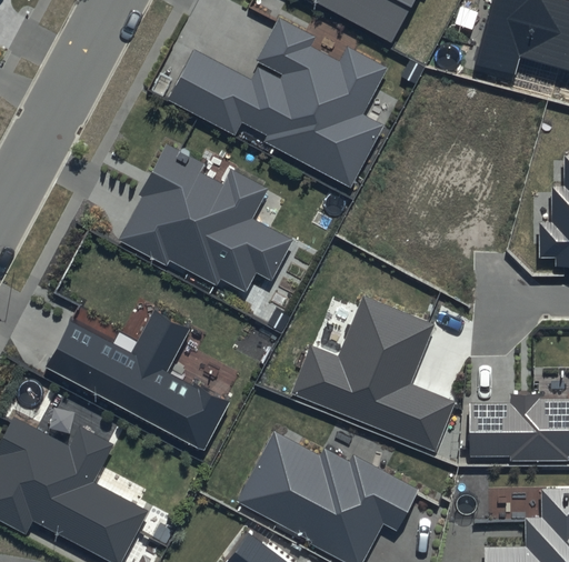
[(410,0),(313,0),(390,40),(410,0)]
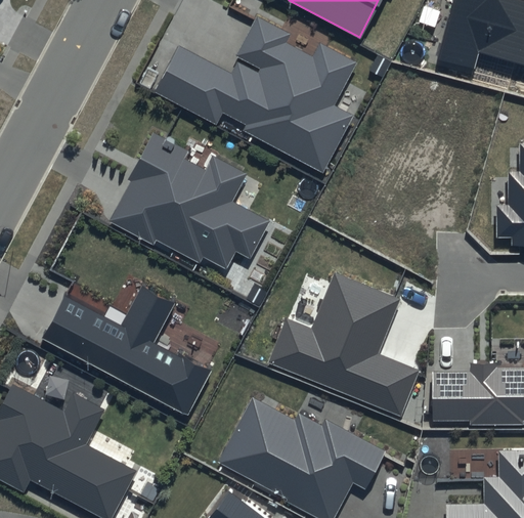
[(523,3),(511,0),(453,0),(435,66),(472,76),(477,56),(523,70),(523,3)]
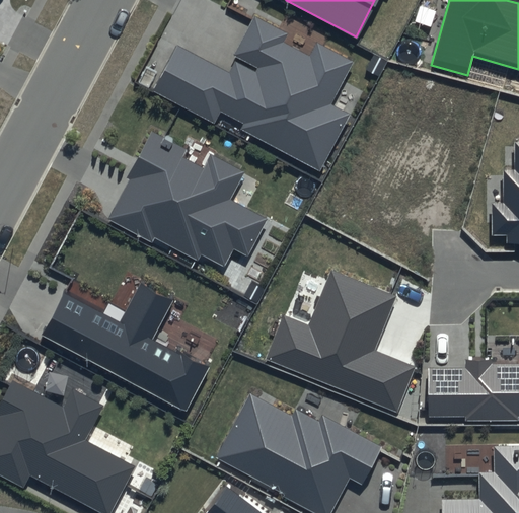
[(285,35),(253,18),(224,72),(175,46),(152,90),(213,123),(218,112),(243,125),(239,131),(318,173),(351,113),(330,102),(353,62),(316,43),(308,59),(280,44),(285,35)]
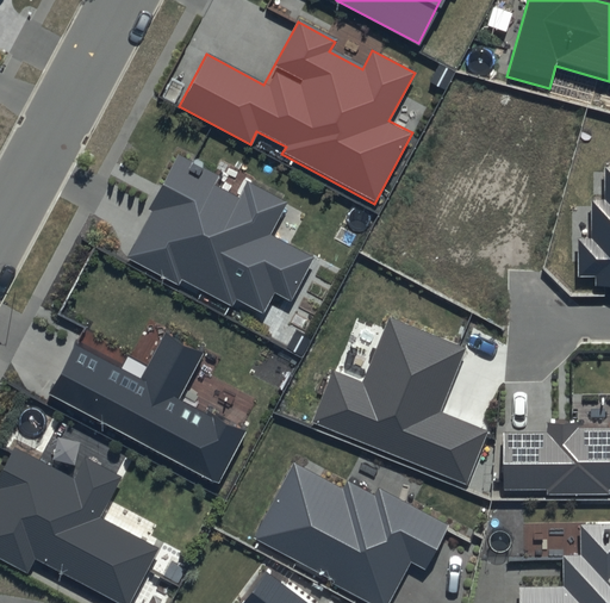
[(234,298),(261,312),(272,292),(288,302),(312,258),(268,234),(286,203),(244,181),(236,197),(213,185),(218,176),(176,154),(119,259),(175,290),(181,279),(230,306),(234,298)]
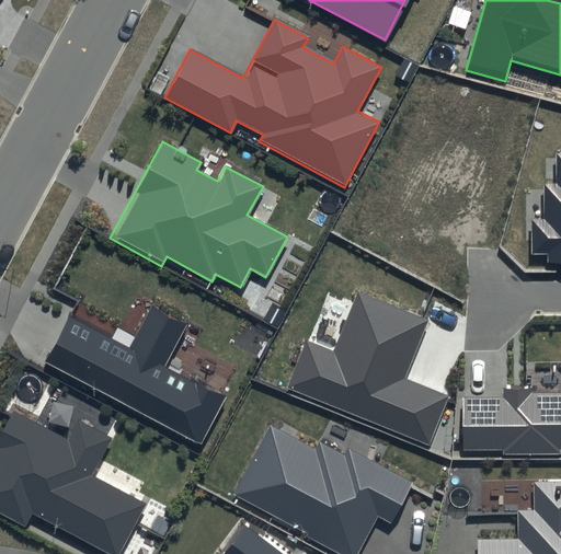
[(560,154),(545,154),(546,191),(534,191),(535,222),(523,222),(524,260),(560,258),(560,154)]
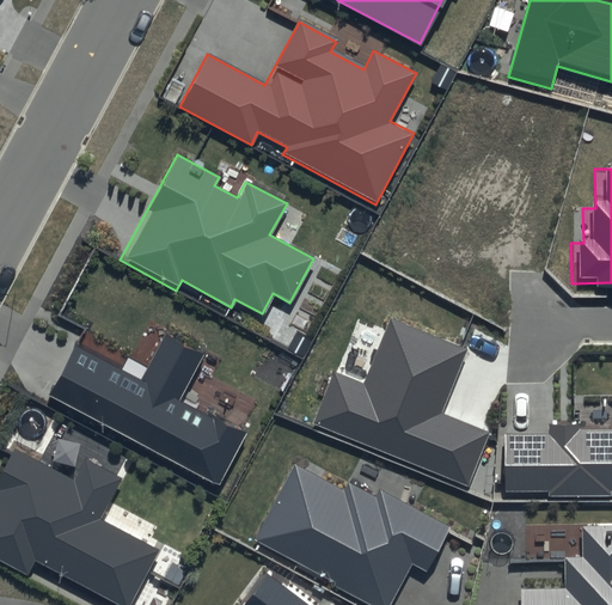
[(467,356),(389,325),(363,389),(335,377),(312,432),(467,493),(488,441),(441,423),(467,356)]
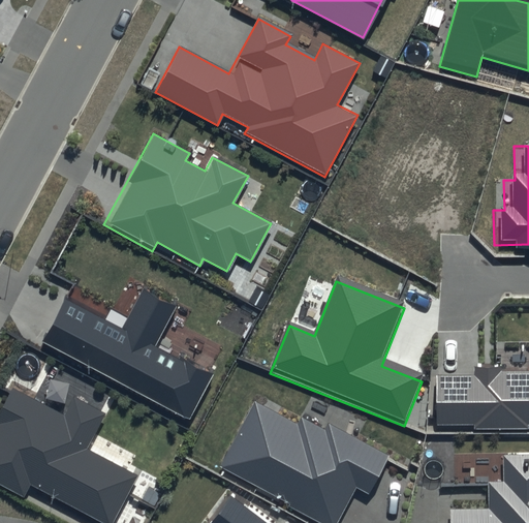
[(120,327),(63,298),(41,339),(187,416),(209,374),(154,345),(175,304),(141,286),(120,327)]
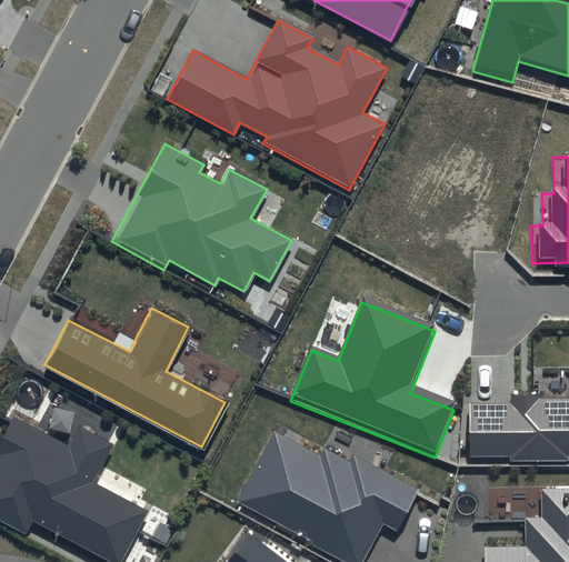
[(568,468),(568,405),(541,405),(541,400),(509,400),(509,410),(470,410),(470,464),(510,464),(510,469),(568,468)]
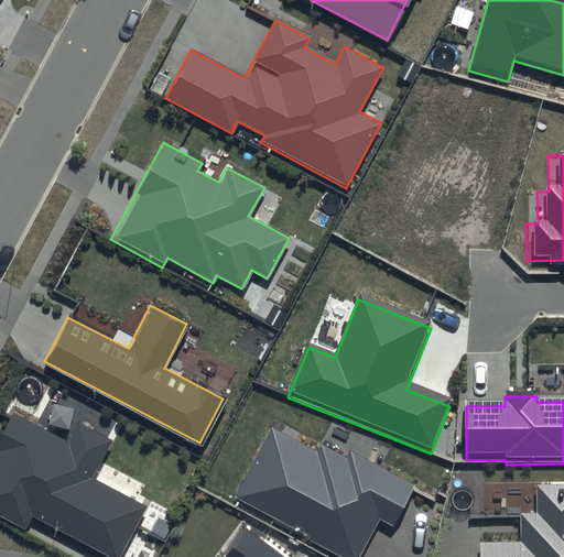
[(66,443),(11,414),(0,434),(0,516),(24,530),(33,514),(111,556),(120,556),(147,505),(95,477),(115,439),(78,421),(66,443)]
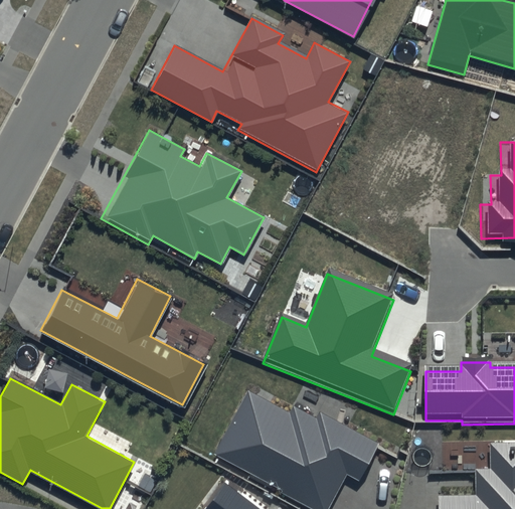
[(334,414),(300,398),(293,412),(232,384),(198,456),(309,508),(322,508),(339,473),(352,479),(369,444),(329,425),(334,414)]
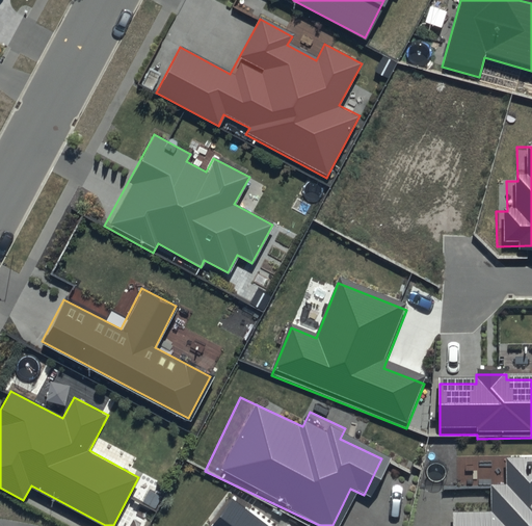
[(531,525),(531,459),(506,461),(506,491),(490,491),(490,517),(450,518),(450,525),(531,525)]
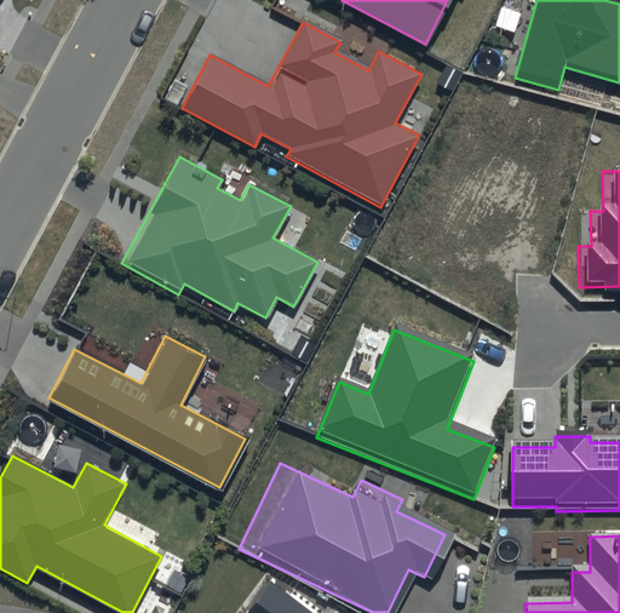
[(309,612),(265,579),(240,612),(309,612)]
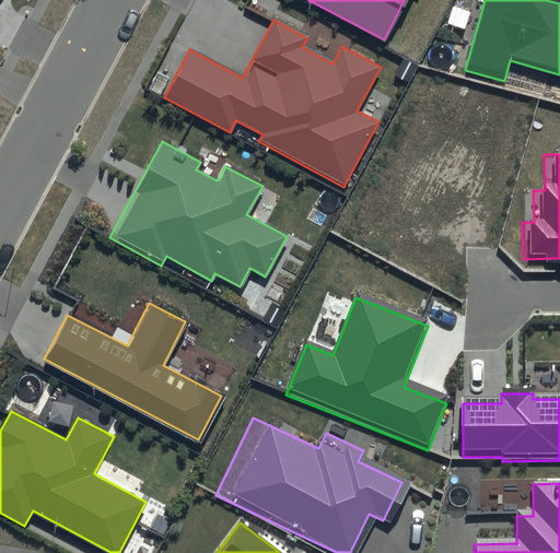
All buildings are outlined.
